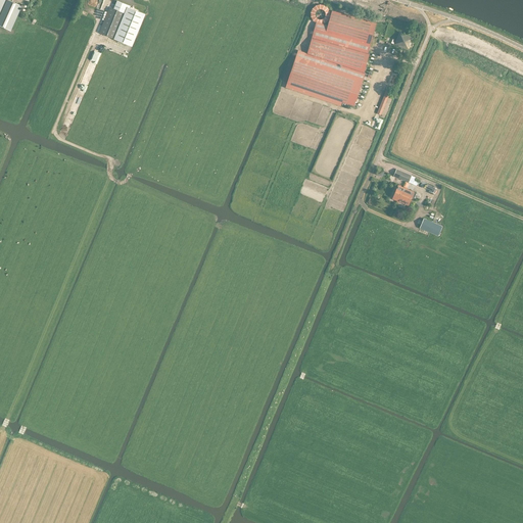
[(7,0),(6,0),(0,15),(0,26),(10,31),(21,6),(7,0)]
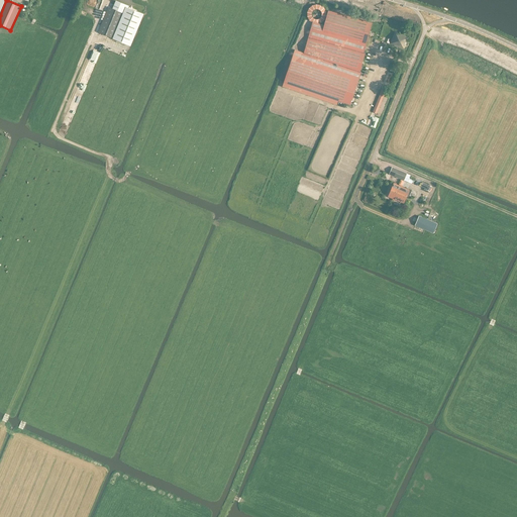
[(326,13),(326,11),(325,9),(324,7),(323,6),(322,5),(320,4),(318,3),(316,3),(314,3),(312,4),(310,5),(309,6),(308,7),(307,9),(307,11),(306,13),(307,15),(307,17),(308,18),(310,20),(311,21),(313,22),(315,22),(316,22),(318,22),(320,21),(322,20),(323,19),(324,18),(325,16),(326,15),(326,13)]
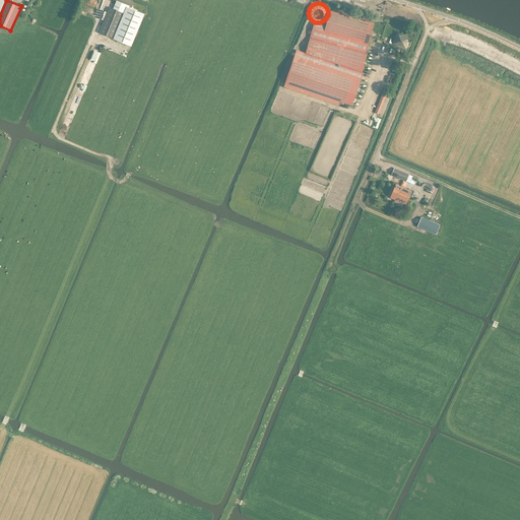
[(109,7),(99,33),(114,39),(124,13),(122,12),(109,7)]
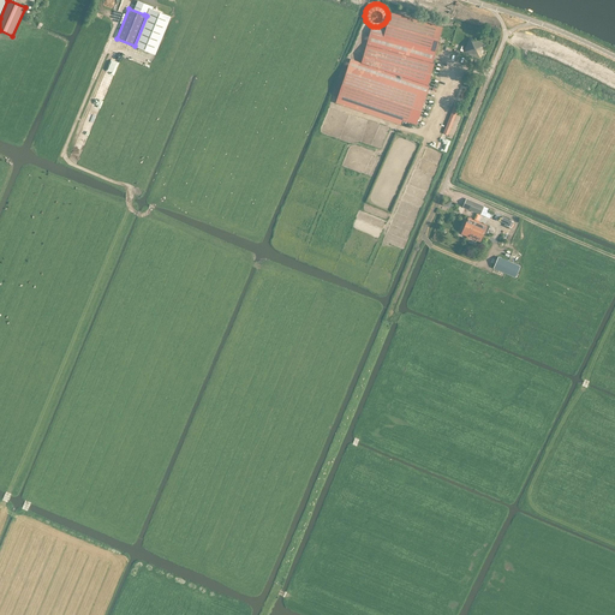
[(147,16),(135,46),(154,54),(169,17),(150,9),(147,16)]
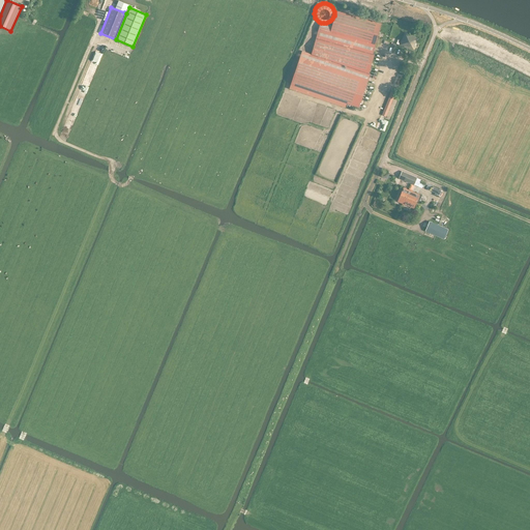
[(332,26),(320,24),(312,54),(353,68),(369,74),(382,24),(336,10),(332,26)]
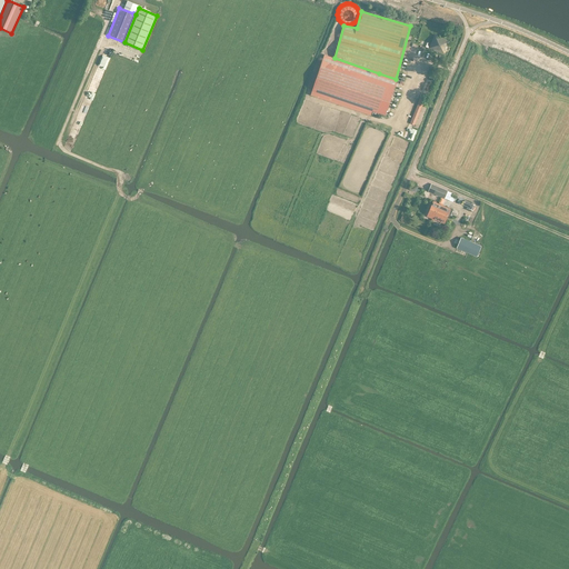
[(428,42),(426,47),(445,55),(450,41),(435,35),(431,45),(428,42)]
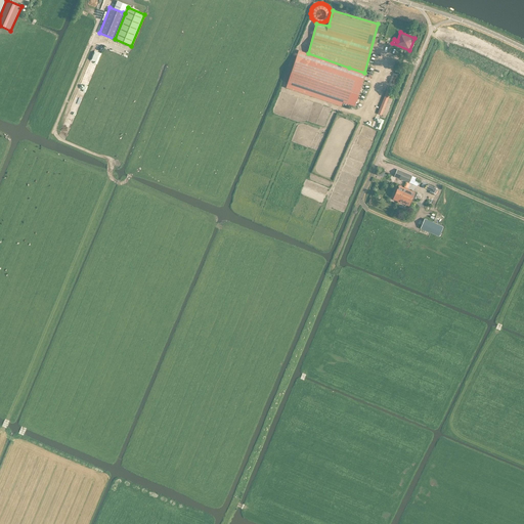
[(364,73),(349,68),(308,53),(299,50),(288,83),(355,106),(366,73),(364,73)]
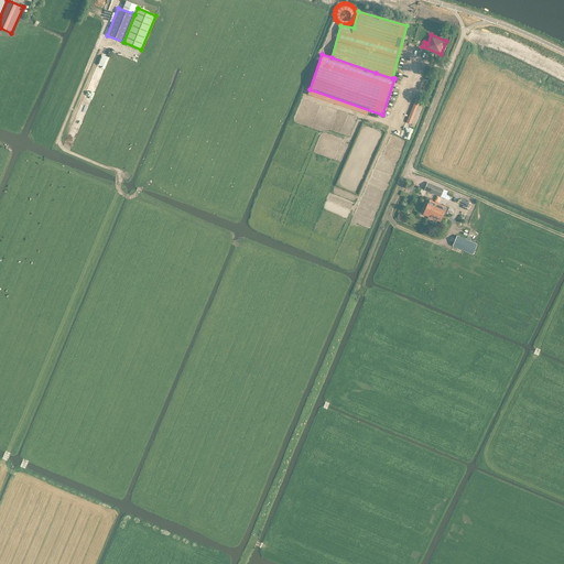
[(418,98),(408,122),(411,125),(421,99),(418,98)]
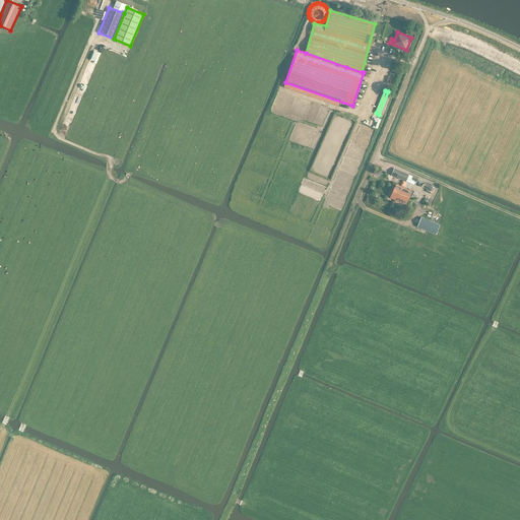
[(391,175),(406,181),(407,178),(409,178),(410,178),(411,178),(411,176),(410,176),(408,175),(408,174),(394,168),(391,175)]
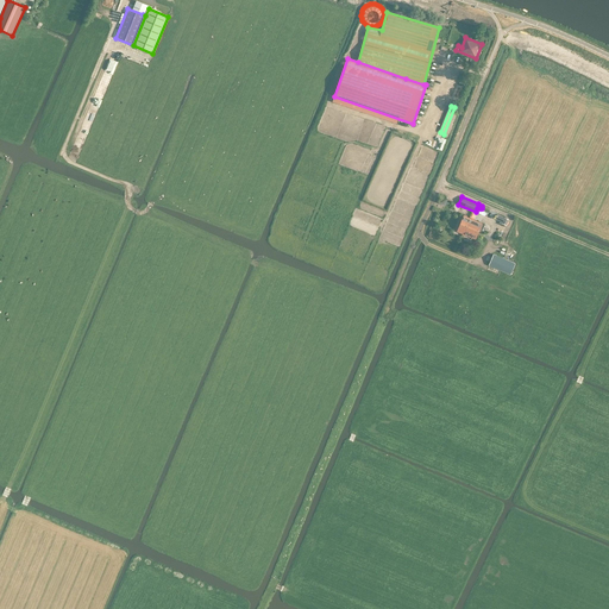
[(464,215),(457,232),(463,234),(462,236),(464,236),(464,234),(475,239),(482,224),(464,215)]
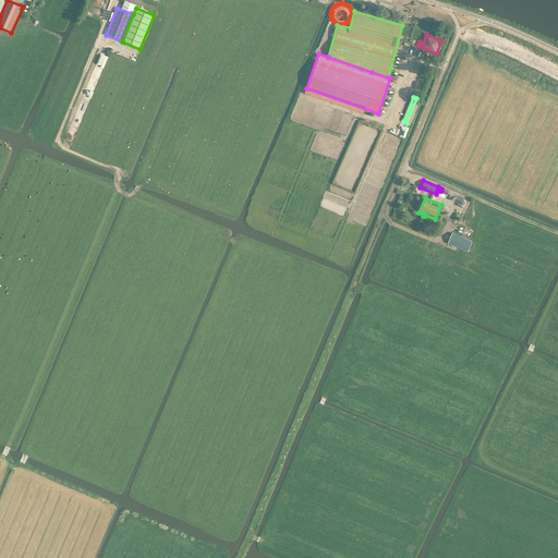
[(452,233),(448,243),(455,246),(459,247),(468,252),(472,242),(470,241),(469,240),(452,233)]
